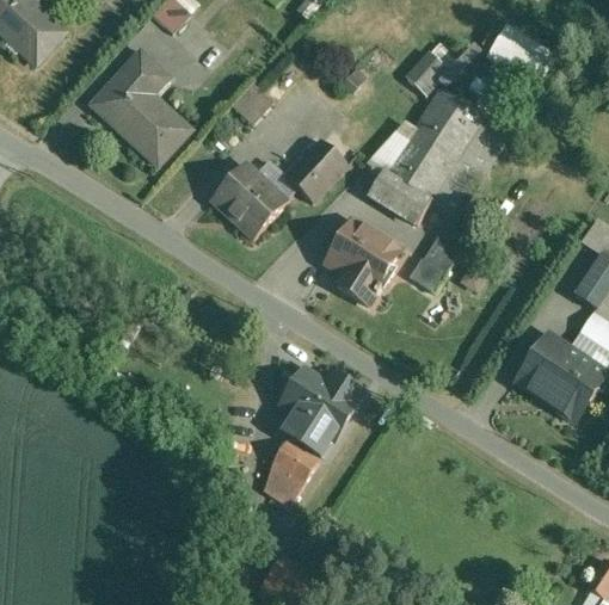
[(63,31),(29,0),(0,0),(0,30),(36,62),(63,31)]
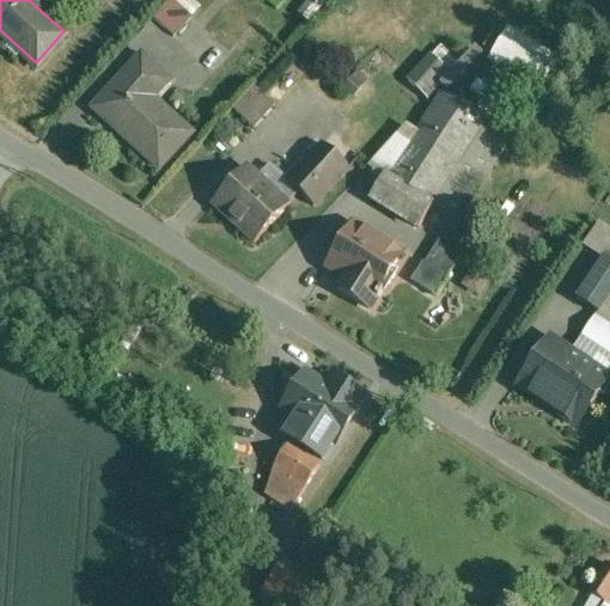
[(189,13),(175,0),(165,0),(152,14),(172,32),(189,13)]
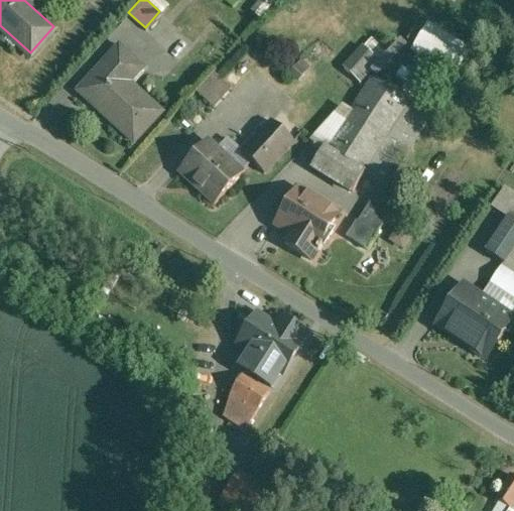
[(257,0),(251,7),(258,13),(270,0),(257,0)]
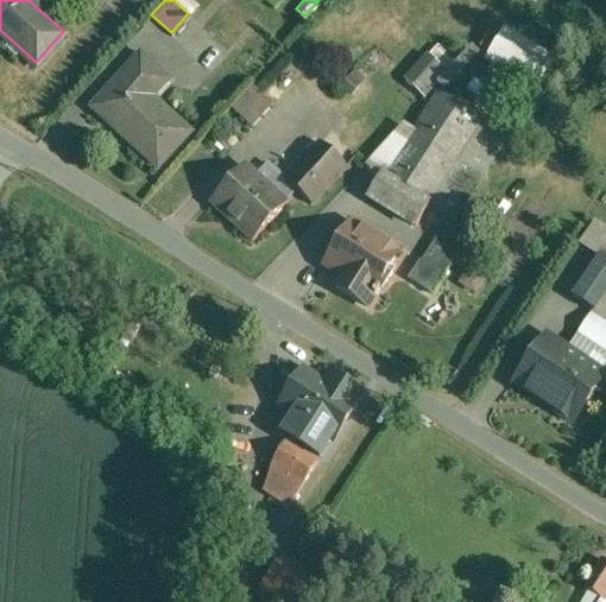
[(498,26),(483,63),(538,87),(554,50),(498,26)]
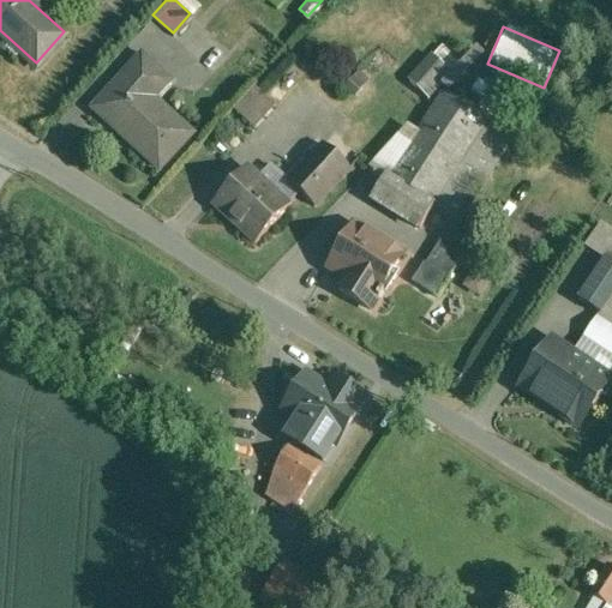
[(431,50),(408,76),(418,86),(425,94),(449,67),(431,50)]
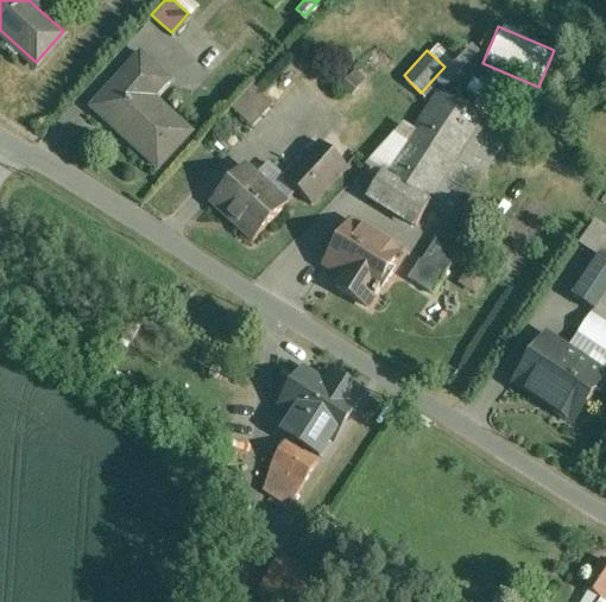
[(161,73),(139,52),(92,103),(157,163),(188,128),(145,90),(161,73)]
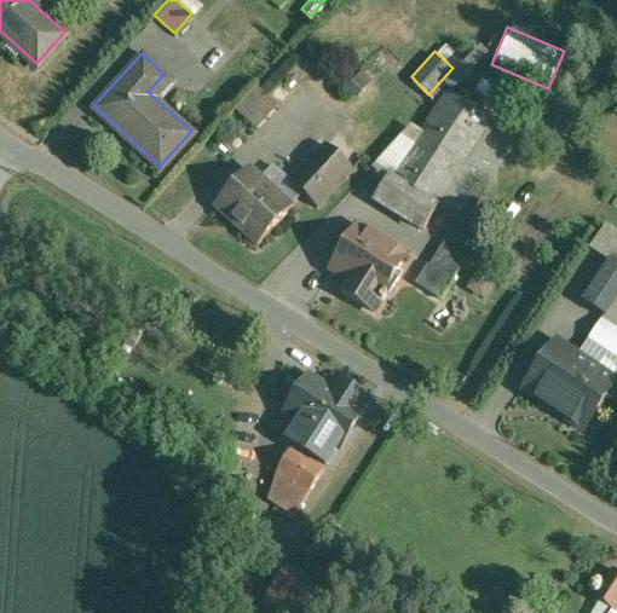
[(255,125),(276,100),(253,82),(232,107),(255,125)]
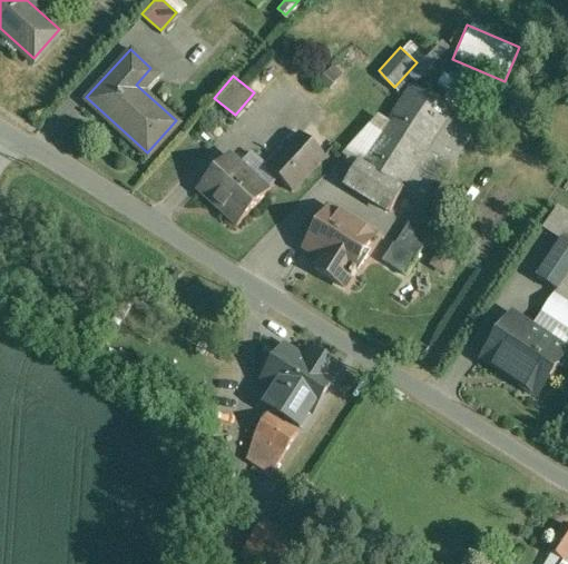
[(388,80),(365,105),(374,114),(397,88),(394,87),(388,80)]
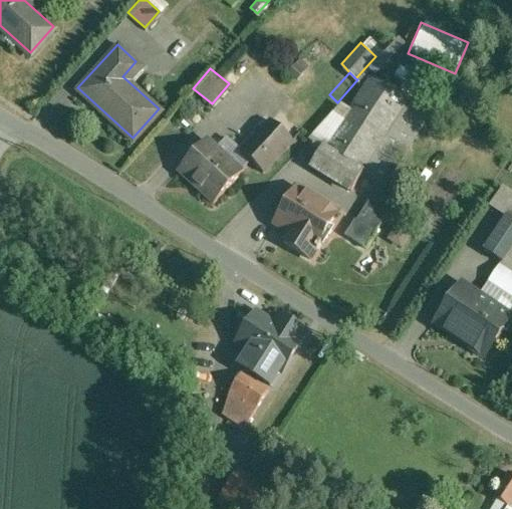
[(369,73),(347,108),(338,103),(308,137),(320,145),(309,163),(349,188),(361,170),(360,169),(407,95),(369,73)]
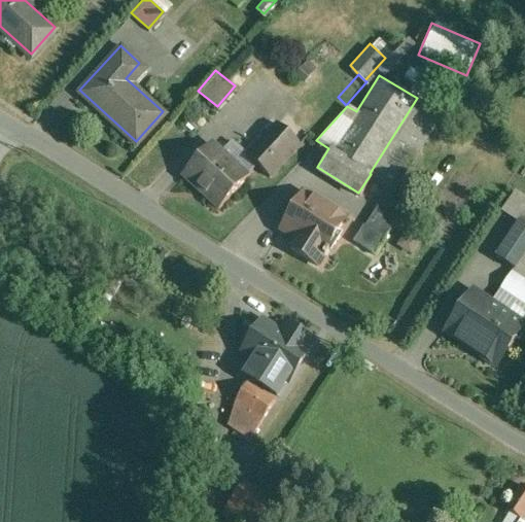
[(417,98),(370,173),(371,174),(391,186),(438,111),(417,98)]
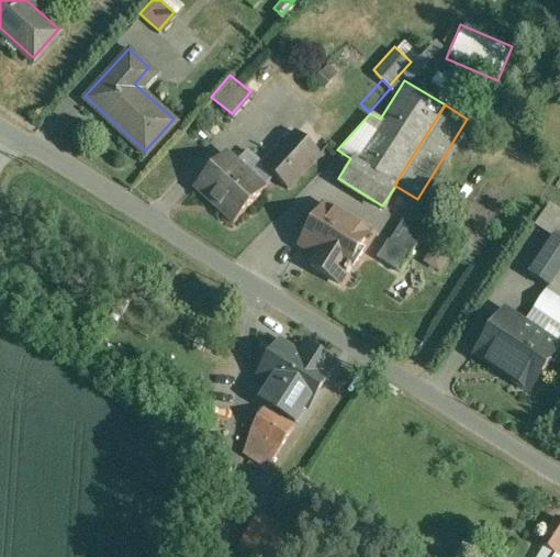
[(294,127),(262,164),(287,186),(318,151),(294,127)]
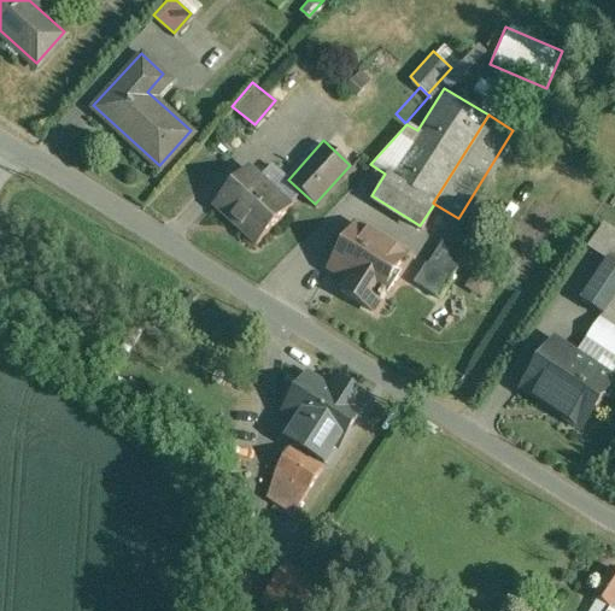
[(288,203),(246,164),(212,201),(229,217),(230,215),(257,239),(288,203)]
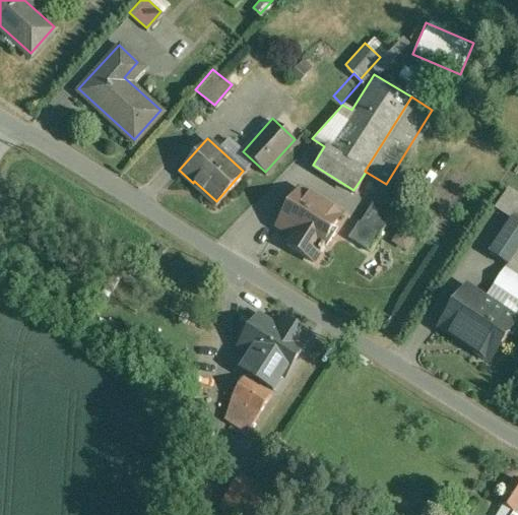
[(517,205),(517,193),(507,186),(494,205),(511,216),(517,205)]
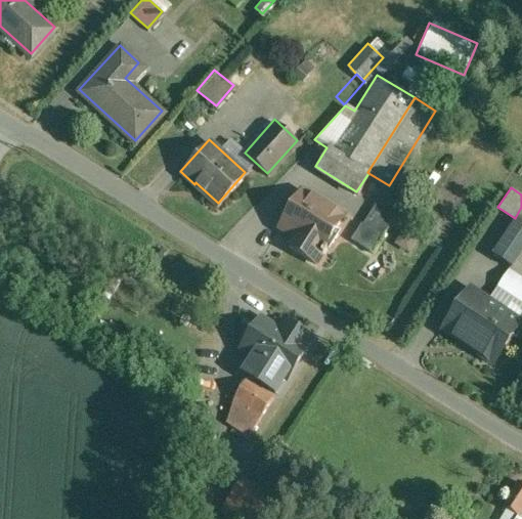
[(342,214),(301,189),(278,225),(293,233),(287,243),(314,260),(320,252),(321,253),(325,246),(323,244),(342,214)]
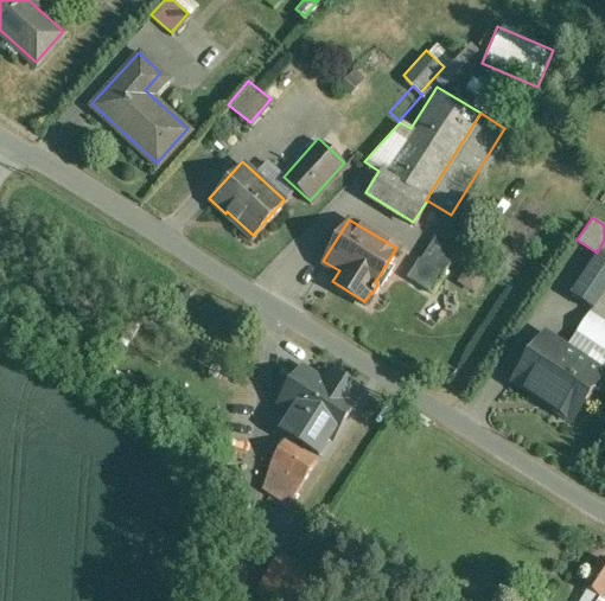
[(435,232),(419,257),(441,272),(458,245),(435,232)]
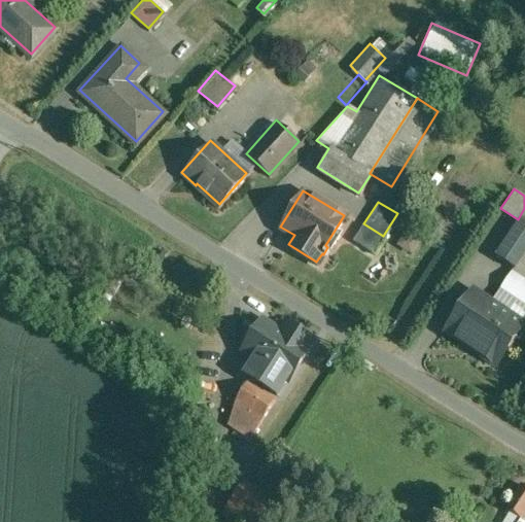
[(524,208),(518,219),(524,223),(524,249),(514,267),(524,274),(524,208)]
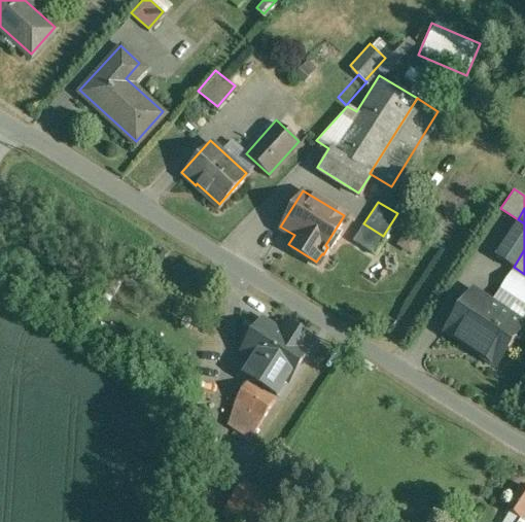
[(524,223),(518,219),(495,254),(514,267),(524,249),(524,223)]
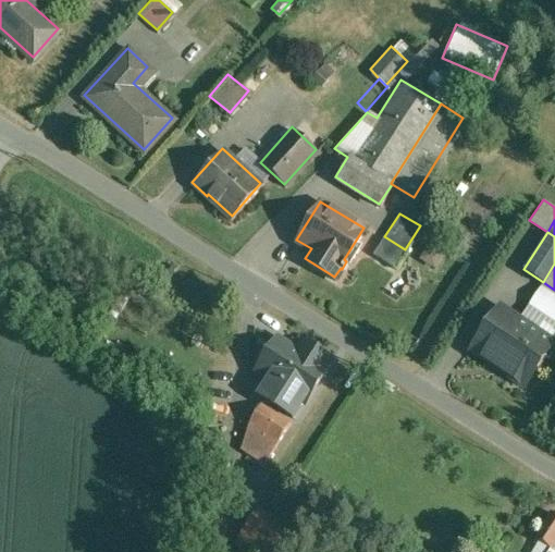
[(405,249),(384,236),(374,252),(395,265),(405,249)]
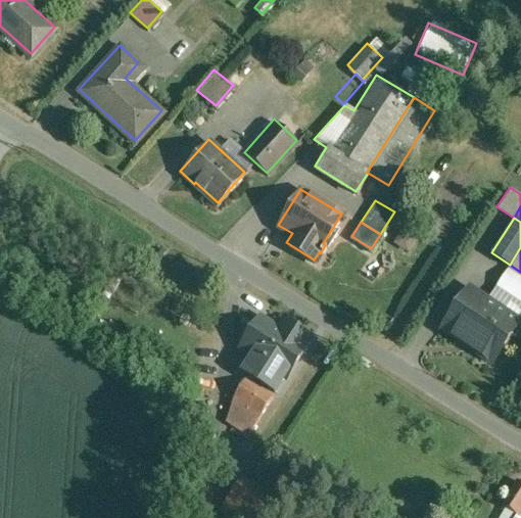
[(408,249),(415,235),(399,228),(393,242),(408,249)]
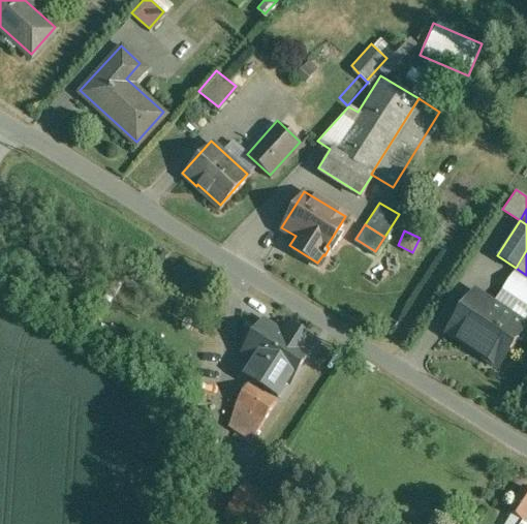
[(500,288),(491,301),(473,289),(445,331),(497,365),(525,324),(515,317),(524,304),(500,288)]
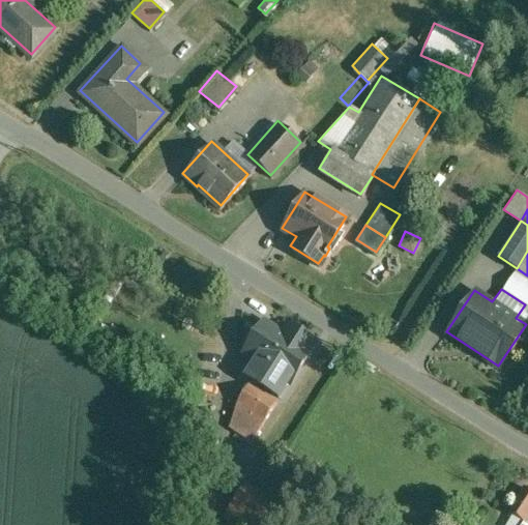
[(309,349),(262,320),(243,350),(256,359),(246,374),(276,394),(286,378),(289,380),(309,349)]
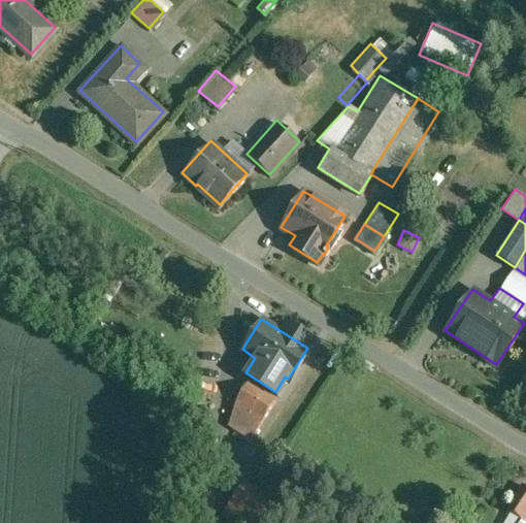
[(273,398),(247,381),(234,399),(239,403),(261,418),(273,398)]
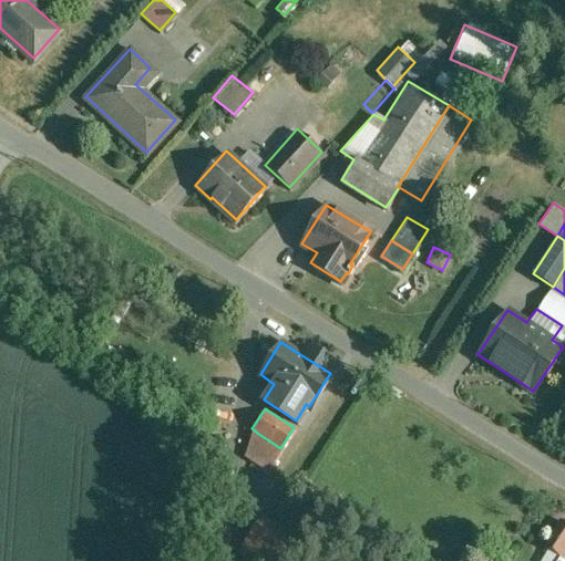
[(280,448),(257,433),(246,450),(269,467),(280,448)]
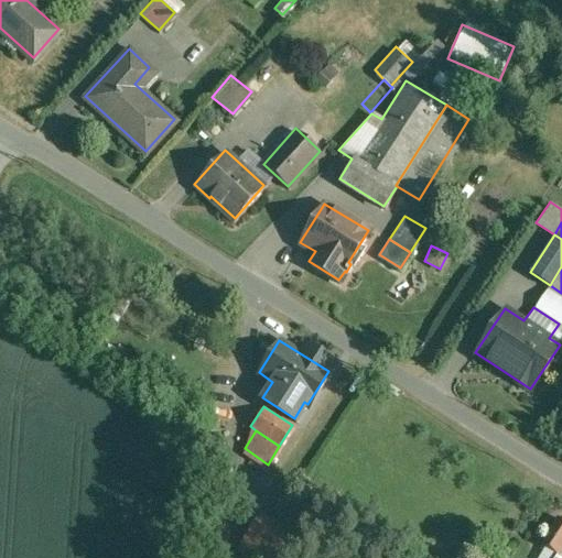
[(288,557),(301,539),(259,513),(244,537),(277,557),(288,557)]
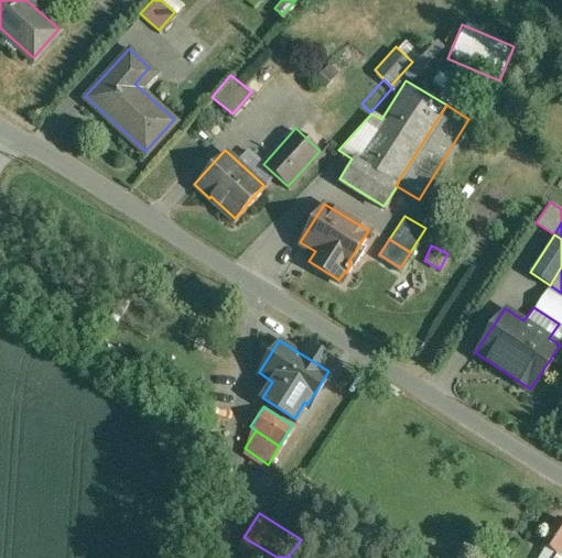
[(561,516),(557,514),(539,542),(557,551),(561,543),(561,516)]
